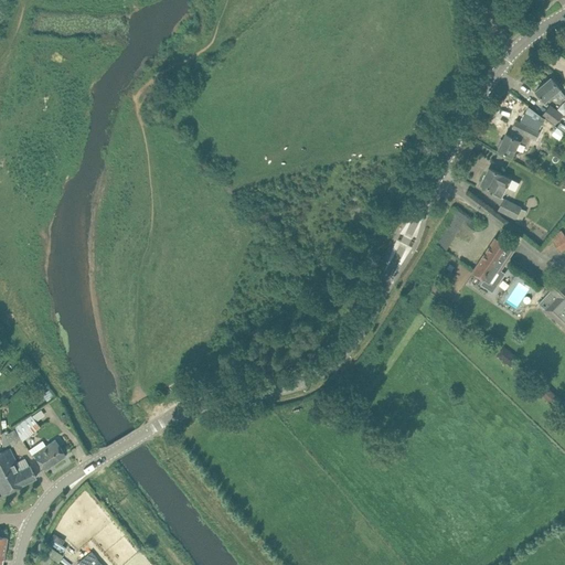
[(564,95),(560,89),(560,88),(551,77),(535,91),(545,102),(554,94),(560,100),(564,96),(564,95)]
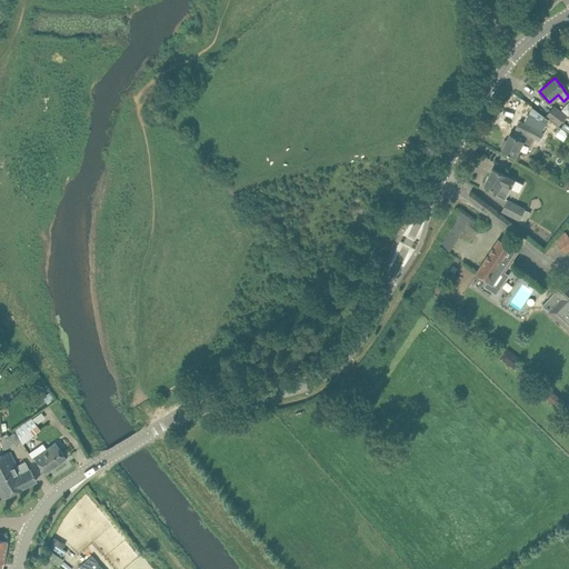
[(560,125),(566,117),(553,107),(547,115),(560,125)]
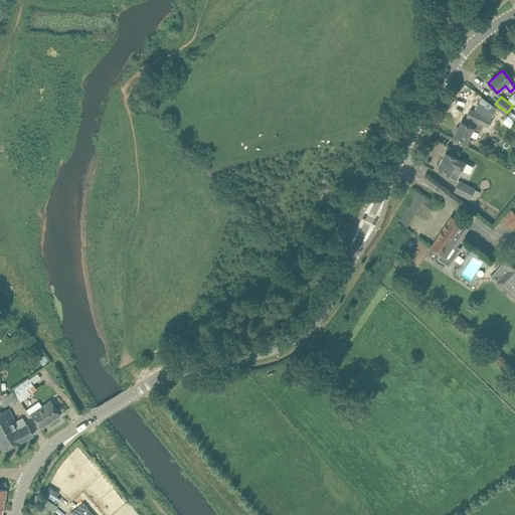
[(453,133),(455,134),(454,136),(467,142),(474,129),(480,132),(484,125),(488,127),(492,120),(471,110),(467,117),(470,118),(467,125),(462,122),(459,127),(457,126),(453,133)]
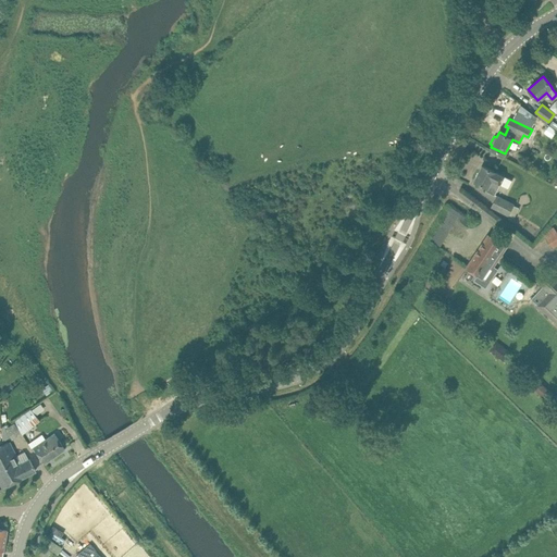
[(556,132),(545,126),(543,131),(546,132),(545,134),(553,138),(556,132)]
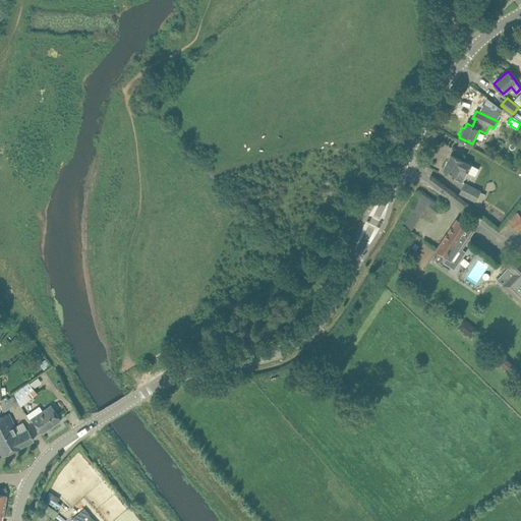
[(463,161),(451,155),(444,169),(456,175),(454,178),(462,182),(471,165),(463,161)]
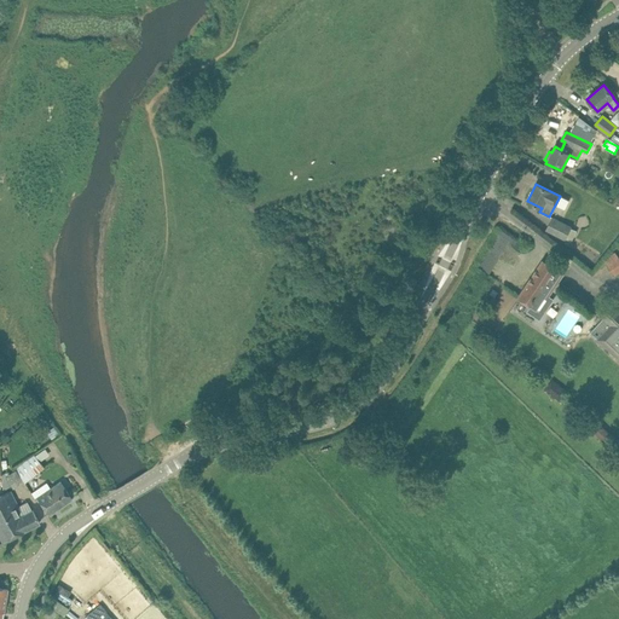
[(571,227),(553,218),(547,230),(571,242),(577,231),(571,227)]
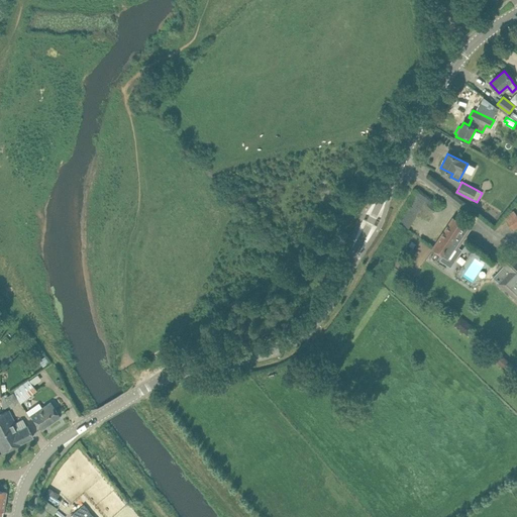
[(401,223),(410,228),(420,209),(426,212),(433,200),(418,192),(401,223)]
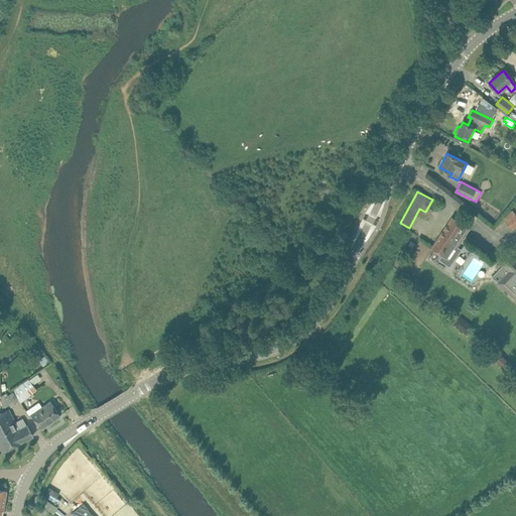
[(462,249),(458,246),(469,228),(453,217),(431,248),(442,255),(439,259),(449,266),(462,249)]
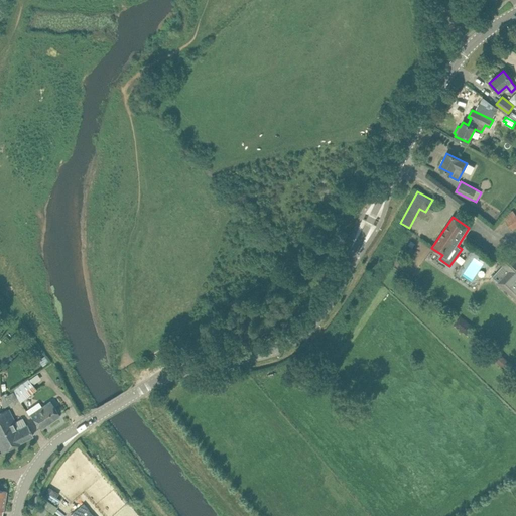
[(503,265),(492,277),(515,298),(515,260),(509,254),(501,263),(503,265)]
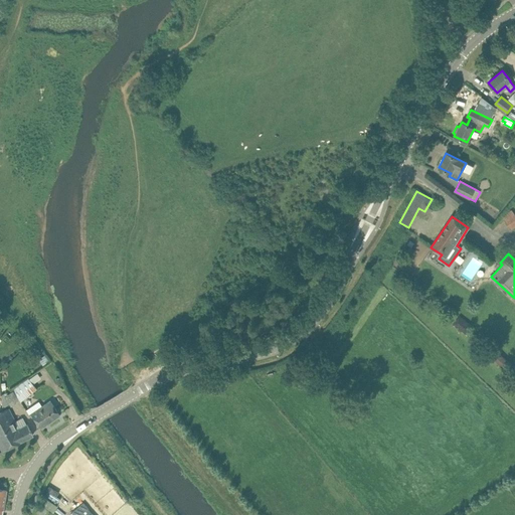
[(459,315),(452,324),(465,334),(471,325),(459,315)]
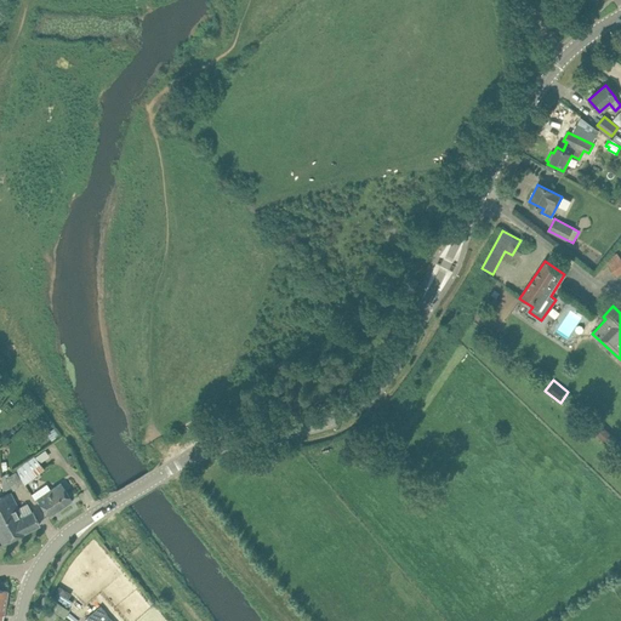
[(599,422),(592,429),(611,450),(620,443),(599,422)]
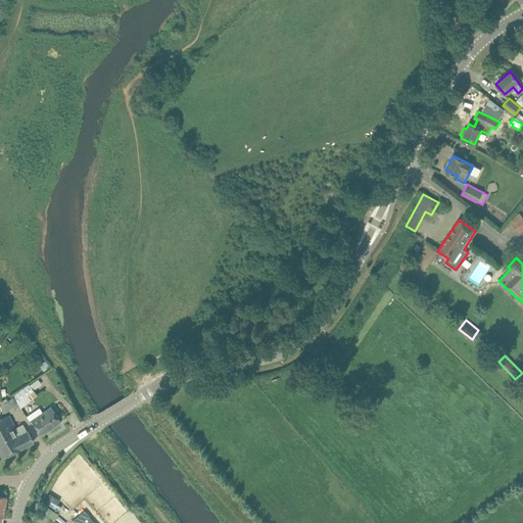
[(45,374),(48,378),(55,374),(52,370),(45,374)]
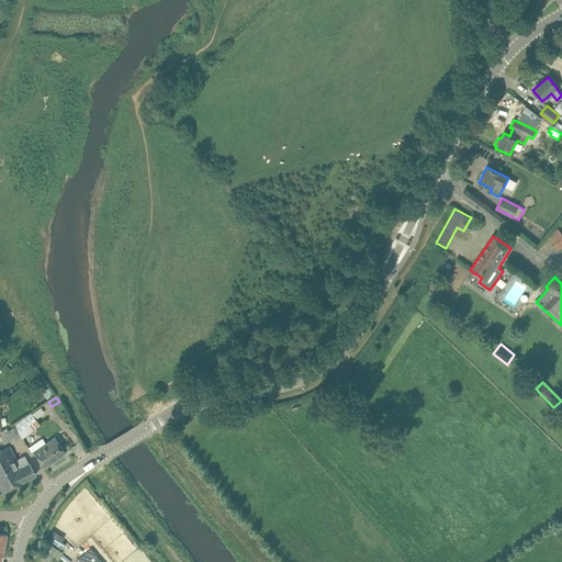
[(21,438),(40,424),(30,412),(12,425),(13,427),(12,427),(21,438)]
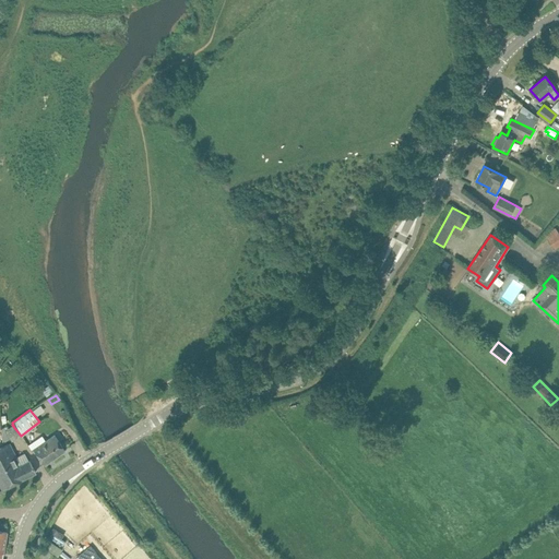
[(43,465),(64,451),(54,436),(33,450),(43,465)]
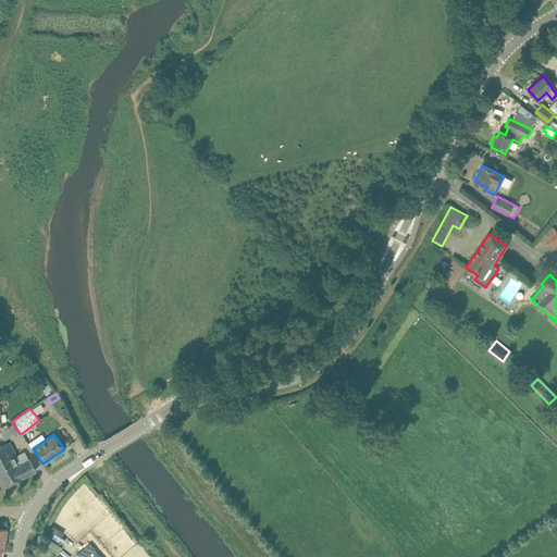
[(23,477),(35,470),(29,459),(28,459),(25,452),(16,457),(9,442),(3,445),(9,458),(4,459),(5,463),(8,462),(11,470),(15,468),(20,479),(23,477)]
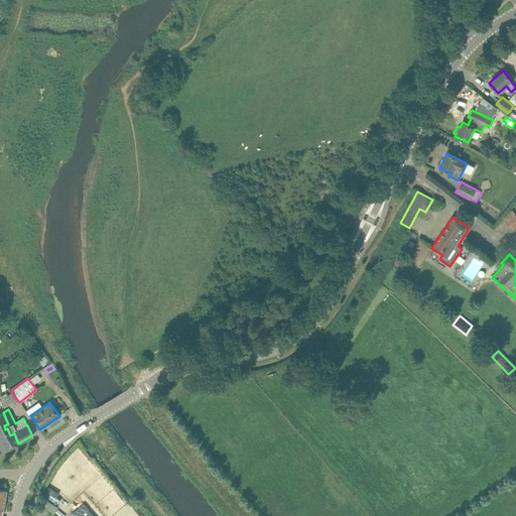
[(3,412),(0,413),(0,453),(18,443),(14,433),(10,435),(7,428),(5,429),(4,425),(8,424),(3,412)]
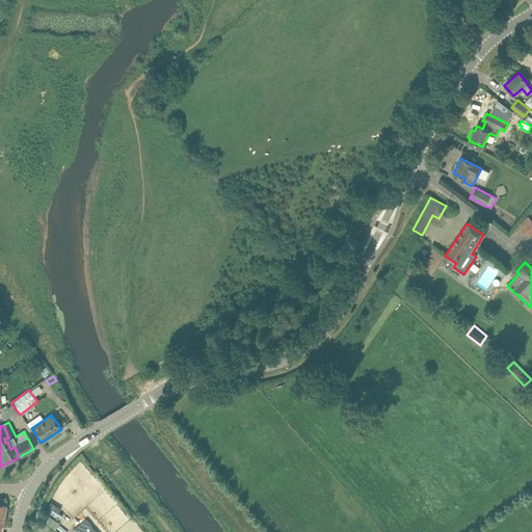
[(73,529),(75,531),(97,531),(85,519),(73,529)]
